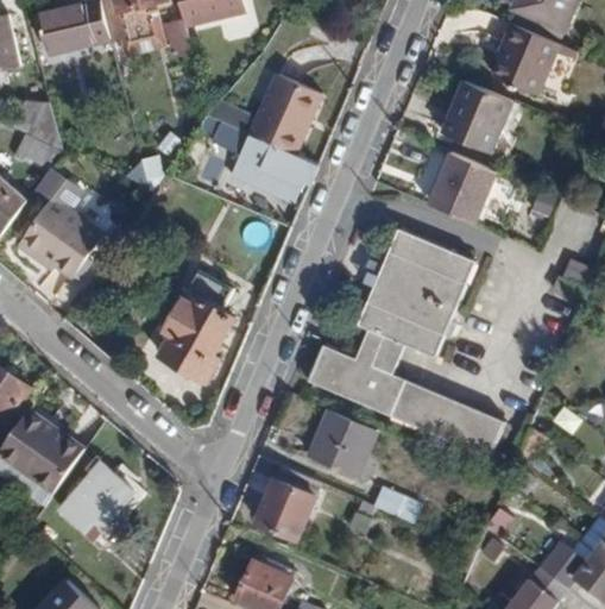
[(94,0),(21,19),(33,58),(108,39),(96,0),(94,0)]
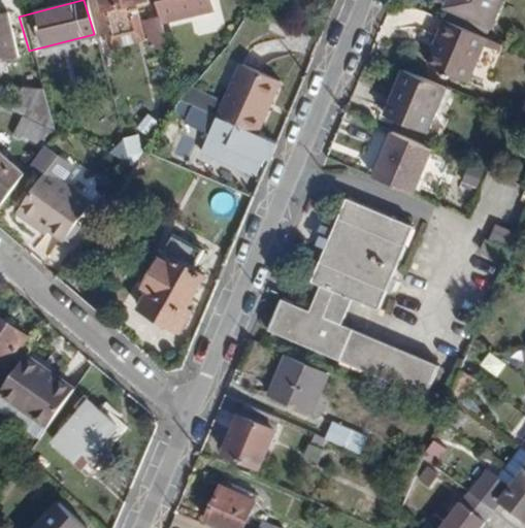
[(110,35),(131,30),(125,5),(141,2),(140,0),(84,0),(94,34),(109,30),(110,35)]
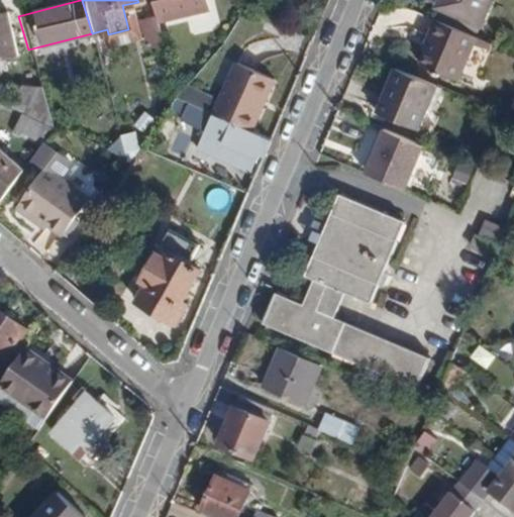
[(150,0),(155,16),(156,21),(207,9),(205,0),(150,0)]
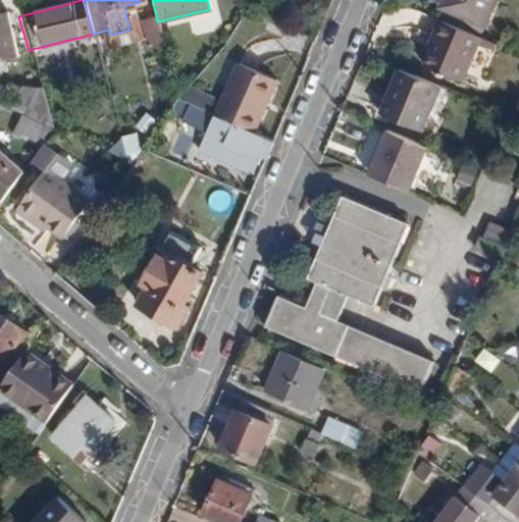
[(424,0),(439,6),(483,24),(492,0),(424,0)]
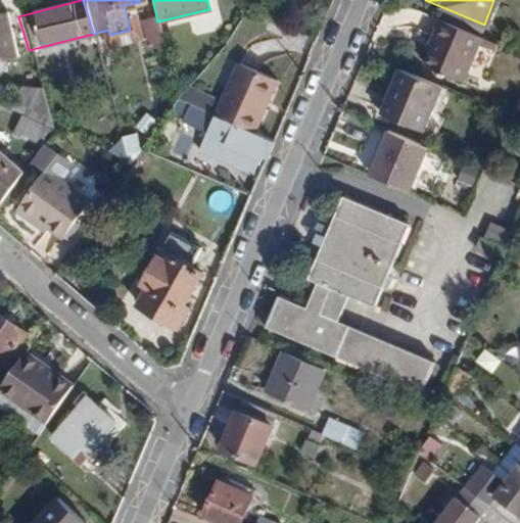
[(0,59),(16,55),(5,10),(0,11),(0,59)]
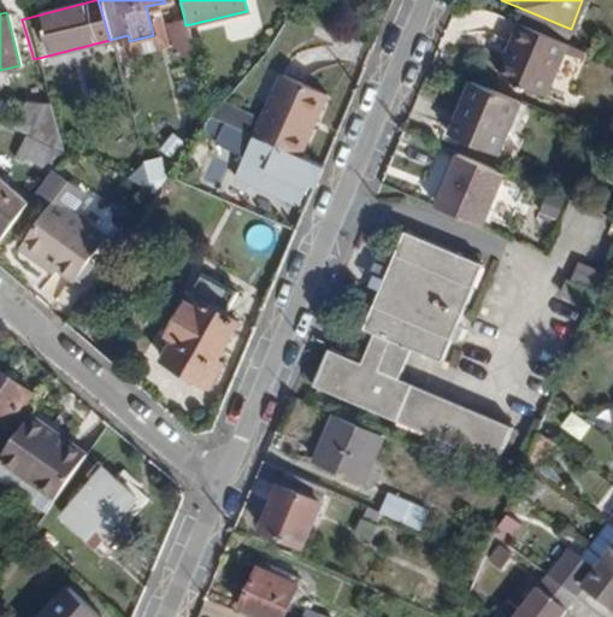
[(171,57),(192,52),(186,25),(184,19),(164,24),(171,57)]
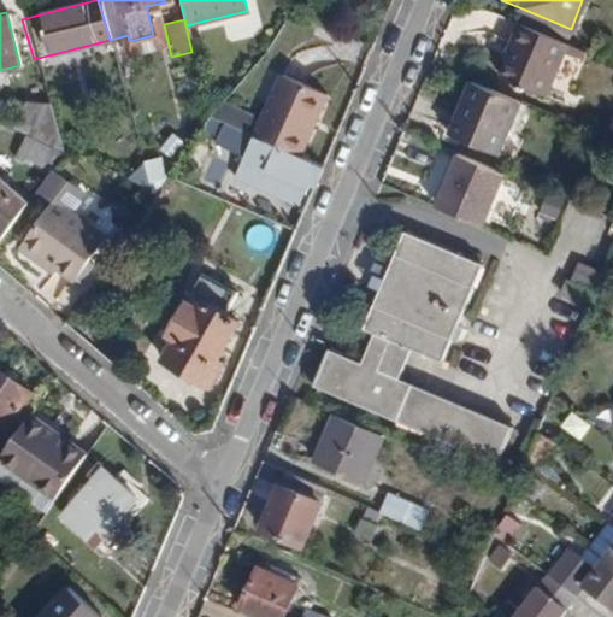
[(512,47),(500,78),(543,97),(565,43),(517,23),(507,45),(512,47)]
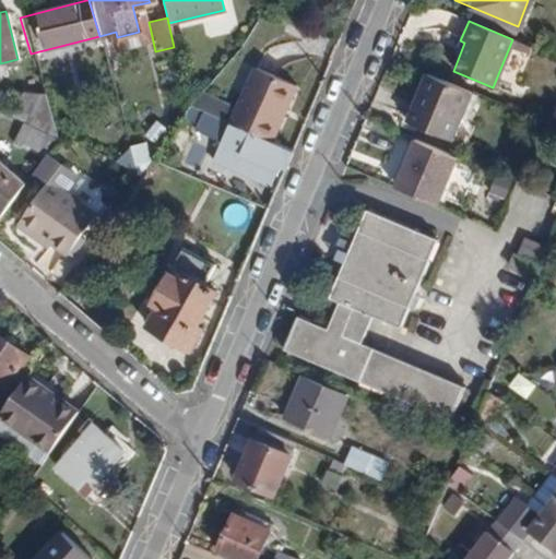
[(227,123),(269,142),(294,85),(252,68),(227,123)]
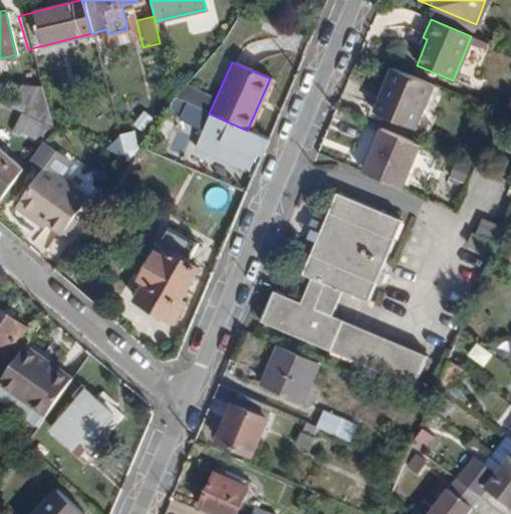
[(392,67),(372,111),(414,129),(433,84),(392,67)]
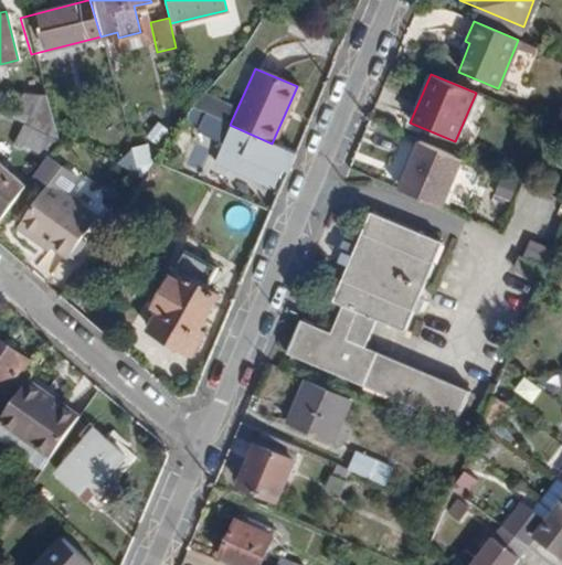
[(55,139),(53,131),(43,95),(24,94),(12,118),(21,123),(46,135),(55,139)]
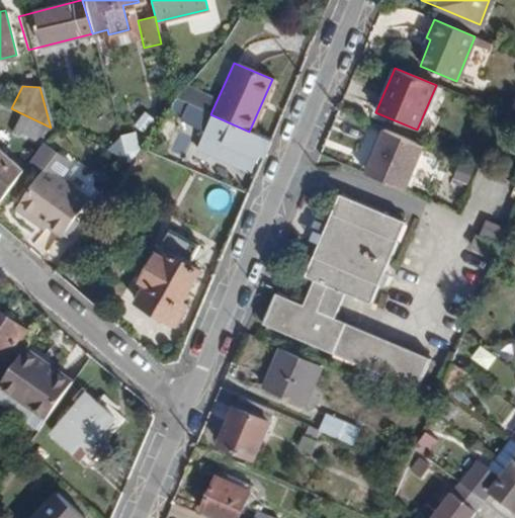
[(168,106),(182,113),(187,103),(174,97),(168,106)]
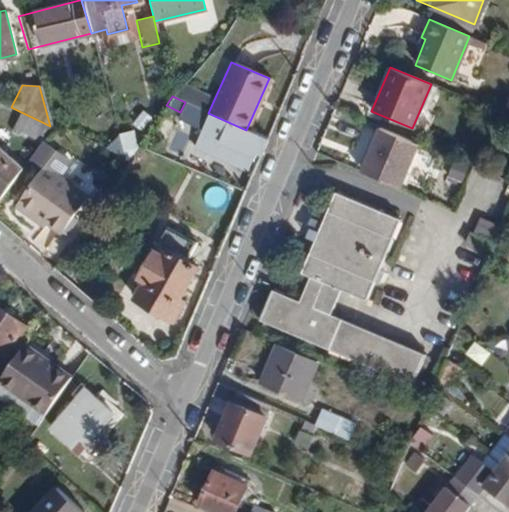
[(180,112),(203,123),(208,113),(185,102),(180,112)]
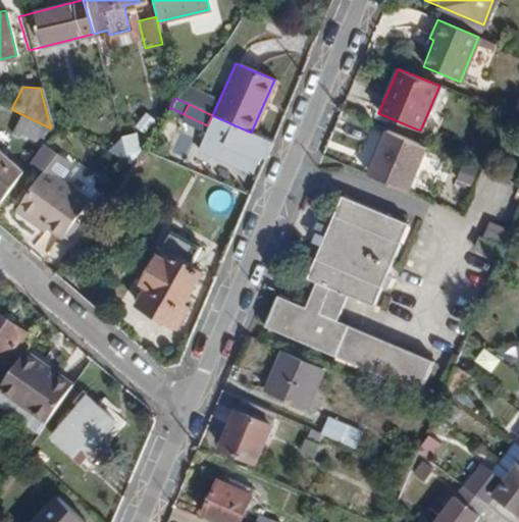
[(19,134),(35,141),(43,124),(19,113),(9,134),(16,137),(19,134)]
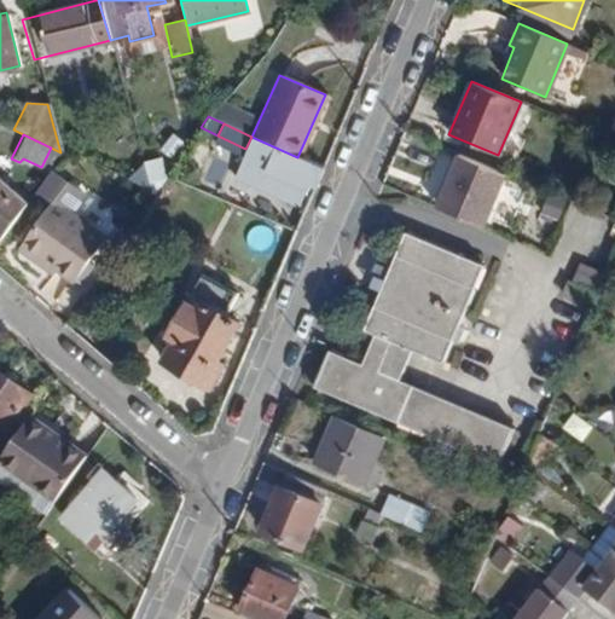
[(306,185),(311,189),(320,167),(297,157),(251,137),(245,149),(232,177),(297,207),(306,185)]
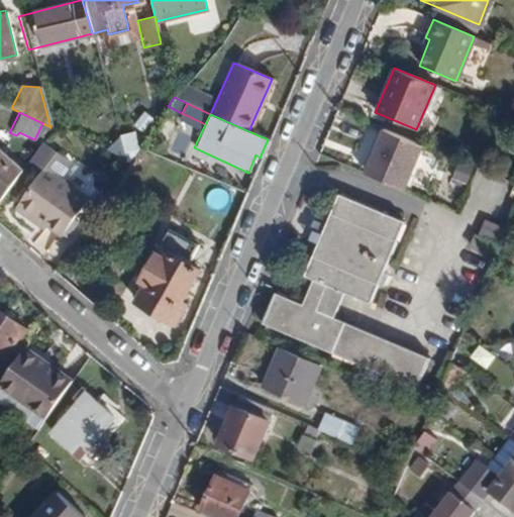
[(383,129),(364,173),(402,190),(421,145),(383,129)]
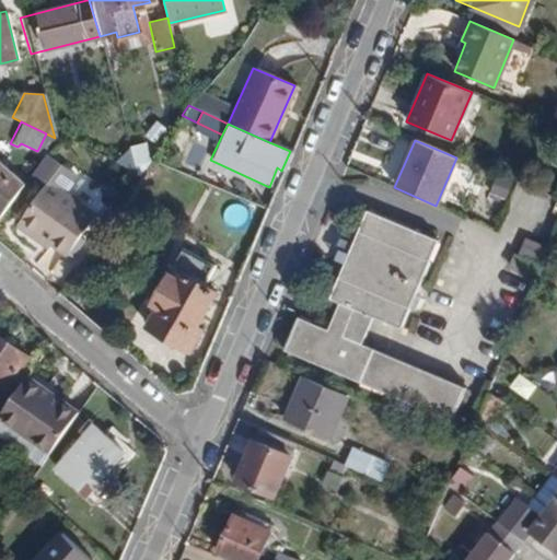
[(137,177),(149,161),(143,142),(129,147),(137,172),(137,177)]
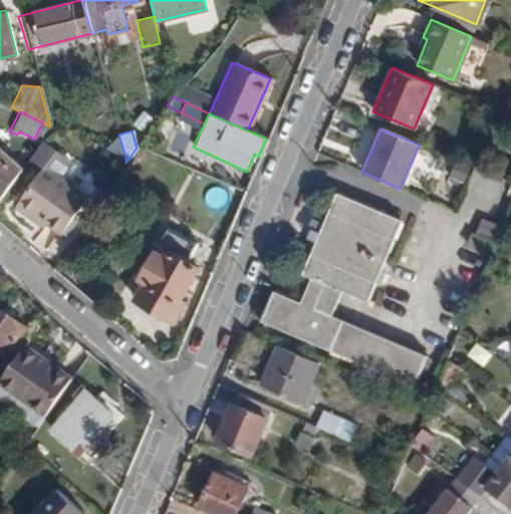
[(104,148),(125,158),(118,135),(104,148)]
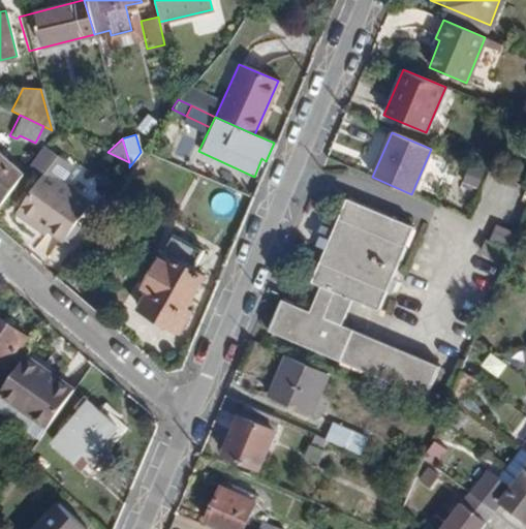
[(0,173),(10,161),(0,153),(0,173)]
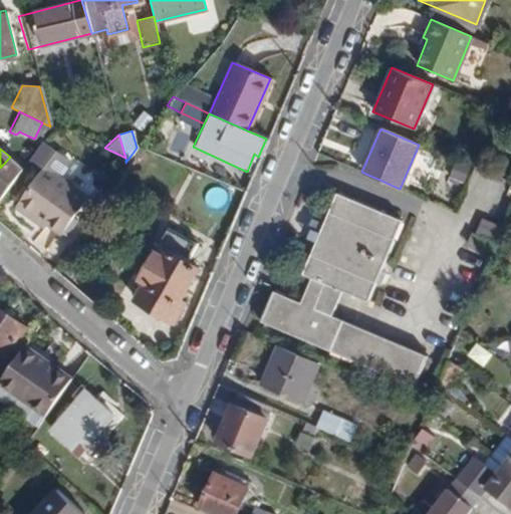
[(62,233),(88,197),(46,167),(20,203),(48,223),(62,233)]
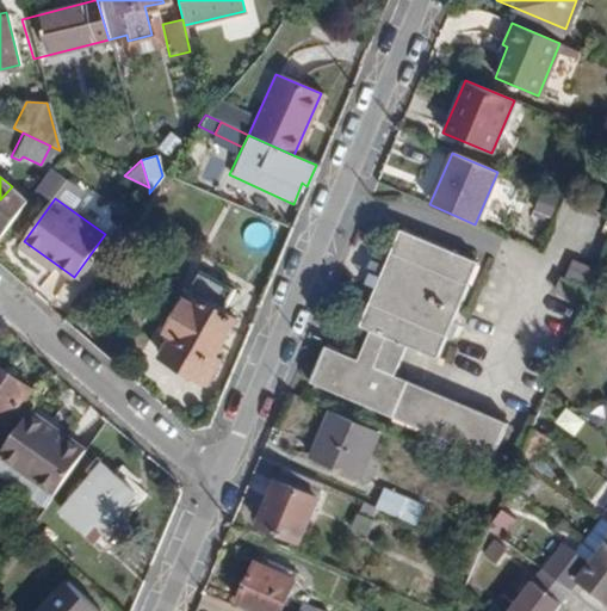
[(365,339),(363,346),(400,362),(406,346),(435,358),(476,261),(398,228),(383,265),(378,276),(358,326),(369,331),(365,339)]
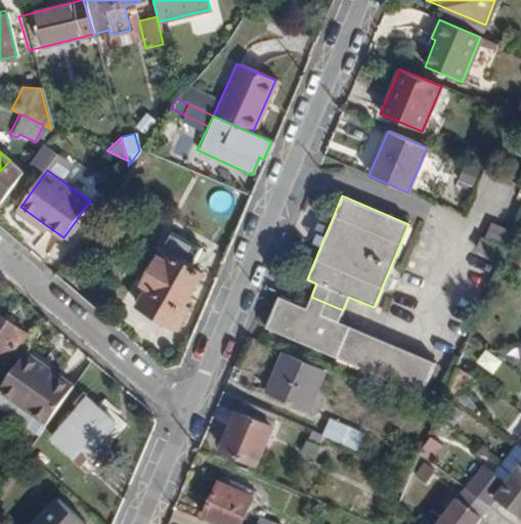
[(46,232),(49,227),(20,207),(17,211),(46,232)]
